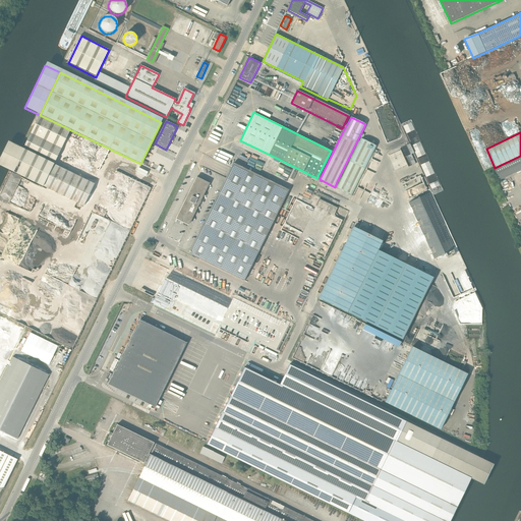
[(378,141),(362,135),(339,187),(359,196),(380,153),(373,150),(378,141)]
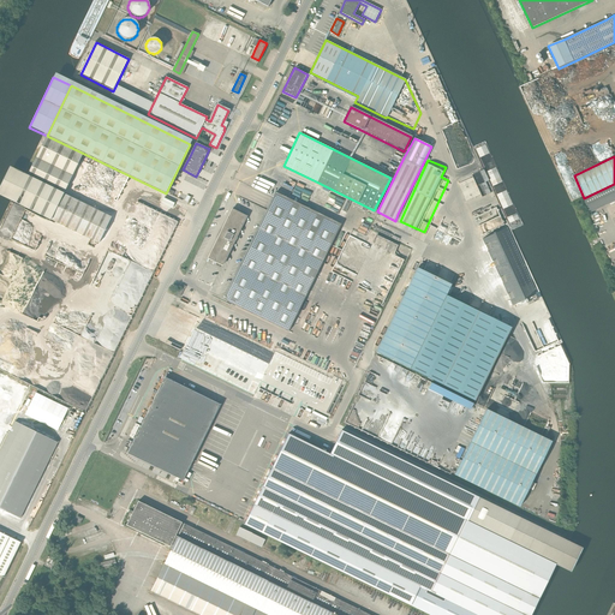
[(0,184),(0,195),(15,202),(25,179),(27,177),(7,168),(0,184)]
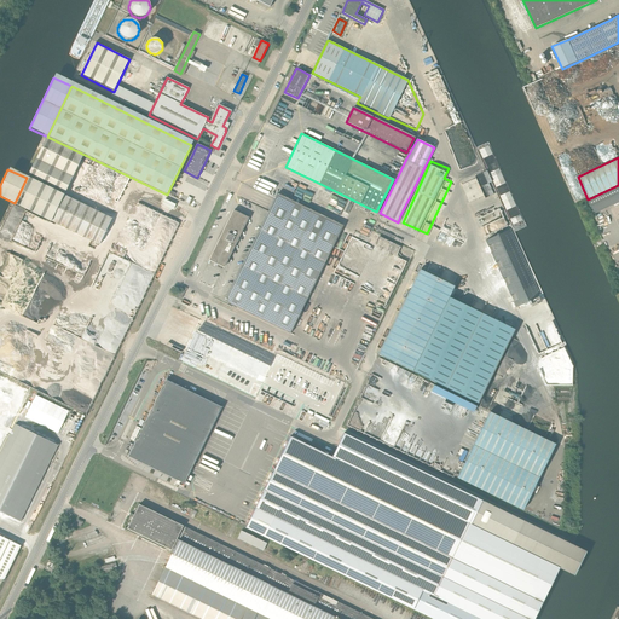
[(485,185),(481,186),(486,198),(496,194),(485,171),(480,173),(485,185)]
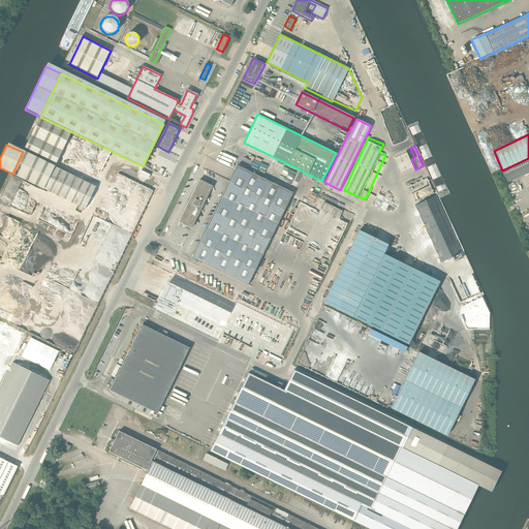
[(214,214),(193,255),(192,257),(248,285),(293,193),(237,165),(214,214)]
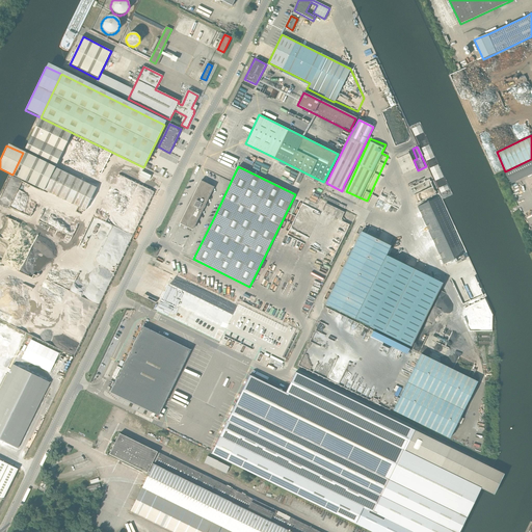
[(142,170),(140,176),(150,181),(152,176),(142,170)]
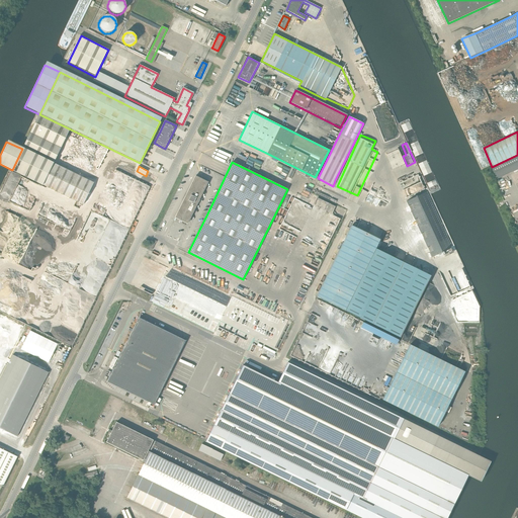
[(175,218),(187,224),(207,182),(195,176),(175,218)]
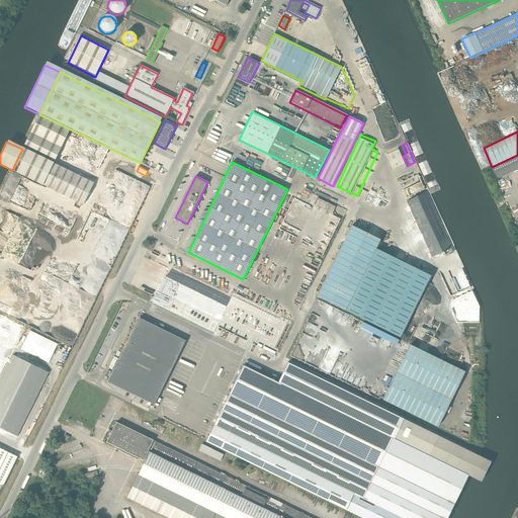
[(432,258),(452,248),(427,192),(406,202),(432,258)]
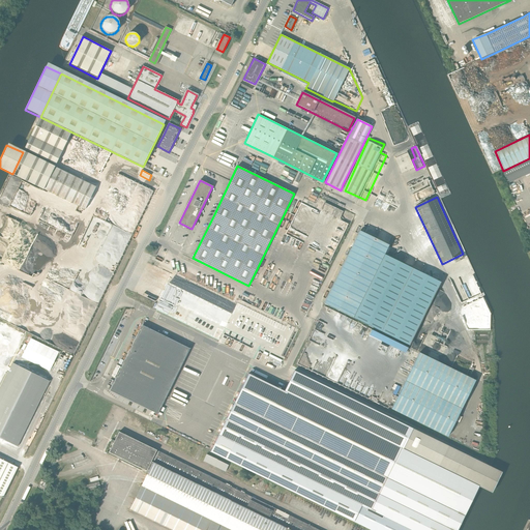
[(383,253),(388,244),(359,230),(324,301),(354,317),(407,343),(439,283),(383,253)]
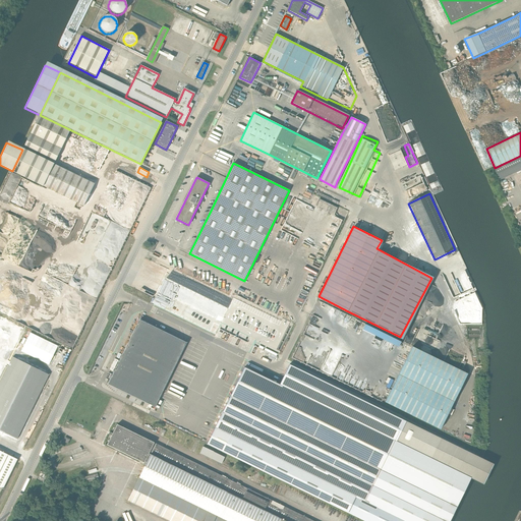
[(217,332),(235,289),(168,261),(150,304),(217,332)]
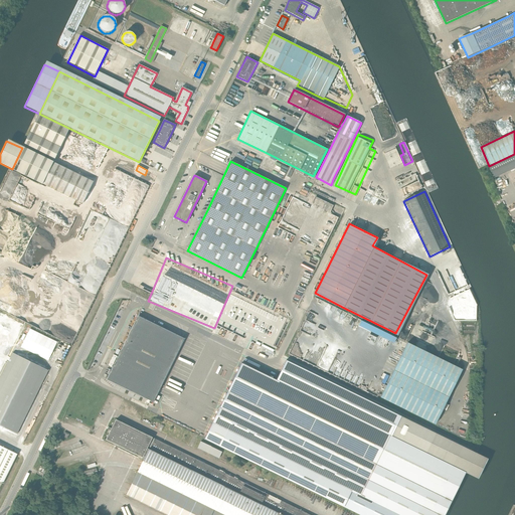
[(138,316),(107,379),(153,402),(184,339),(138,316)]
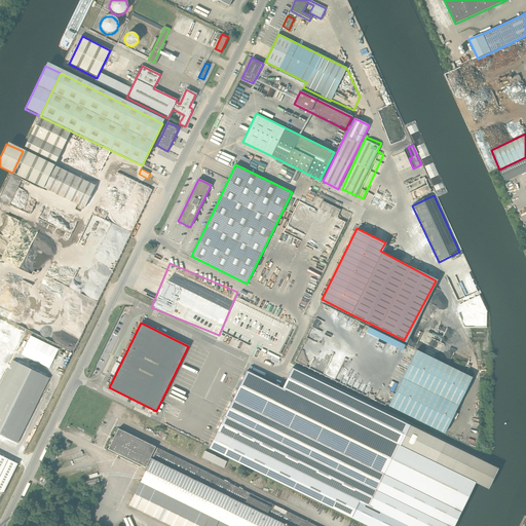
[(31,334),(22,354),(50,367),(60,347),(31,334)]
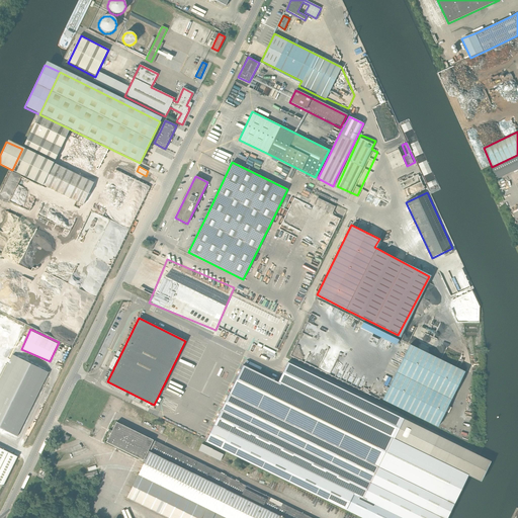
[(438,427),(465,371),(410,344),(383,399),(438,427)]
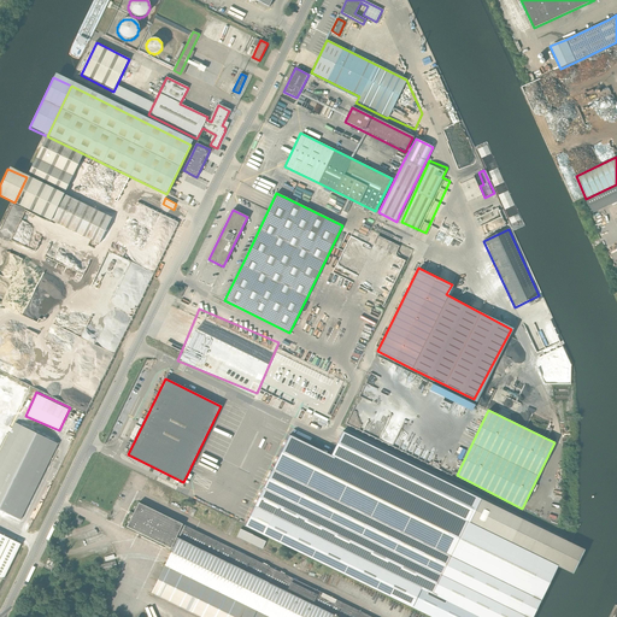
[(325,427),(329,418),(321,416),(322,413),(319,412),(316,419),(319,421),(318,424),(325,427)]
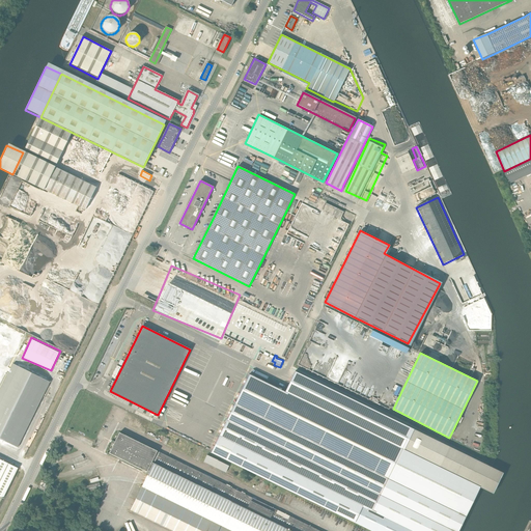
[(0,389),(0,439),(18,447),(50,382),(12,364),(0,389)]
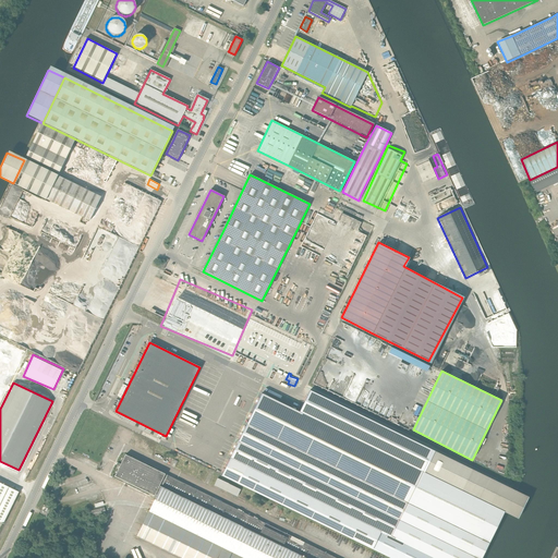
[(126,386),(122,384),(117,396),(121,398),(126,386)]
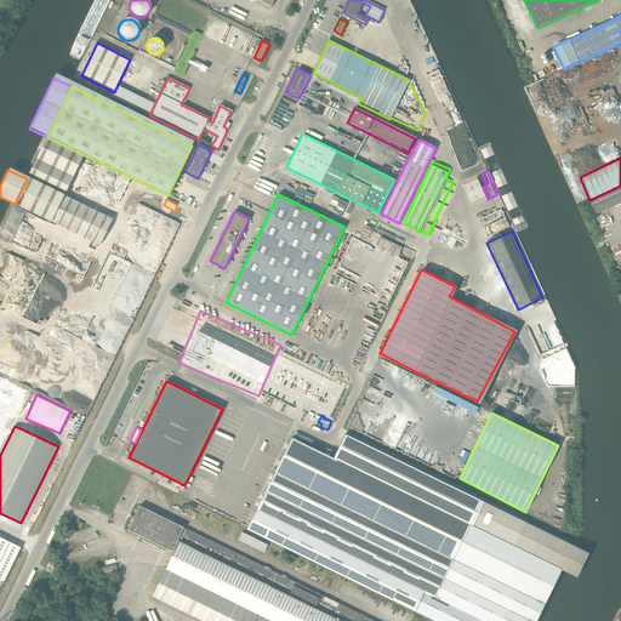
[(483,501),(471,528),(288,438),(244,528),(262,537),(434,620),(535,620),(573,546),(569,543),(568,543),(569,541),(567,541),(484,500),(483,501)]
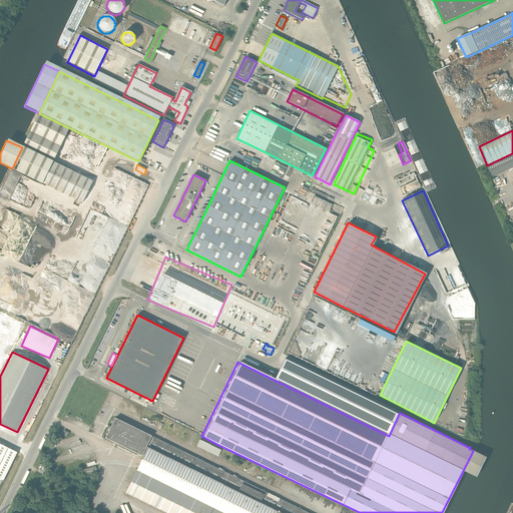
[(125,493),(166,512),(309,512),(280,499),(262,490),(243,481),(140,431),(115,418),(105,438),(141,456),(142,455),(144,455),(138,468),(127,490),(125,493)]
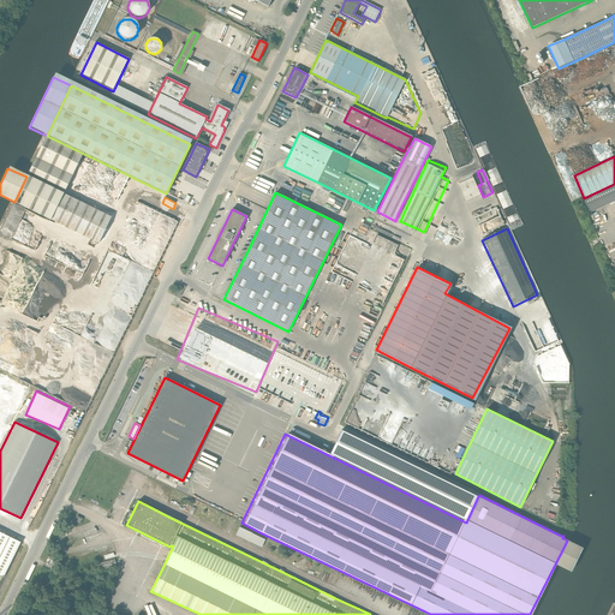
[(240,530),(237,537),(256,547),(260,539),(240,530)]
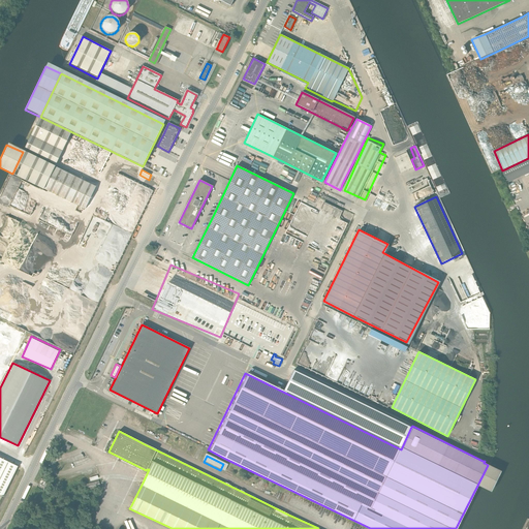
[(0,458),(0,496),(2,498),(7,489),(10,480),(18,466),(0,458)]
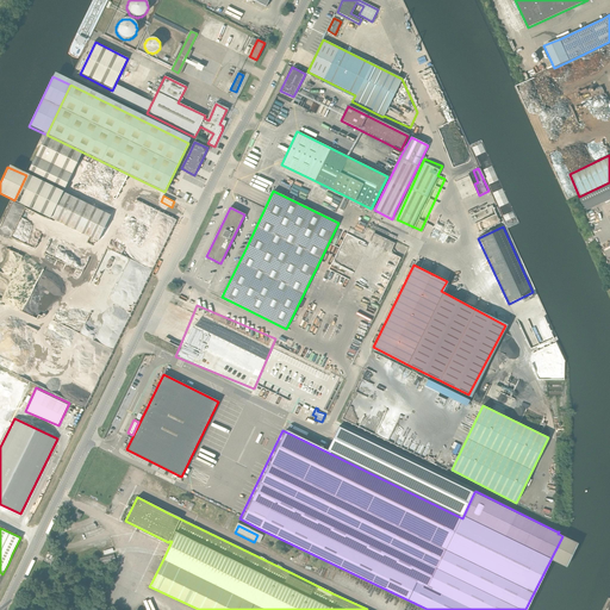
[(114,554),(100,559),(101,566),(116,561),(114,554)]
